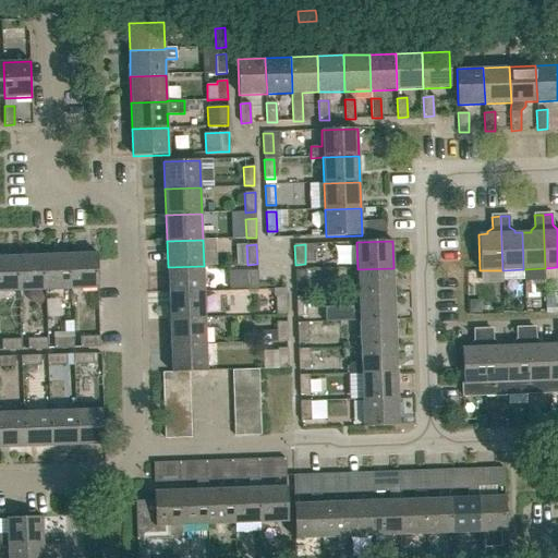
[(70,255),(71,290),(99,289),(98,261),(97,254),(70,255)]
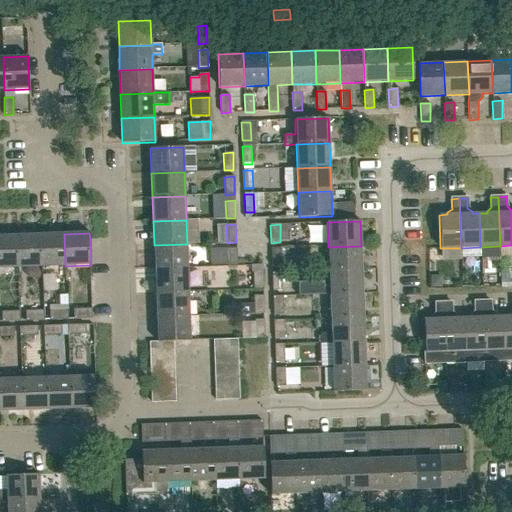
[(41,267),(65,266),(64,234),(40,235),(41,267)]
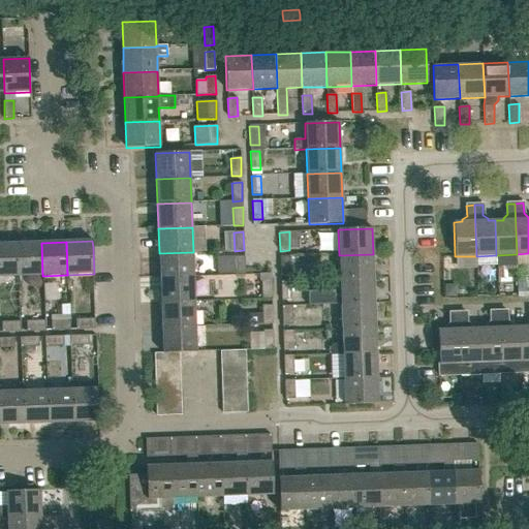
[(0,277),(18,277),(17,243),(0,244),(0,277)]
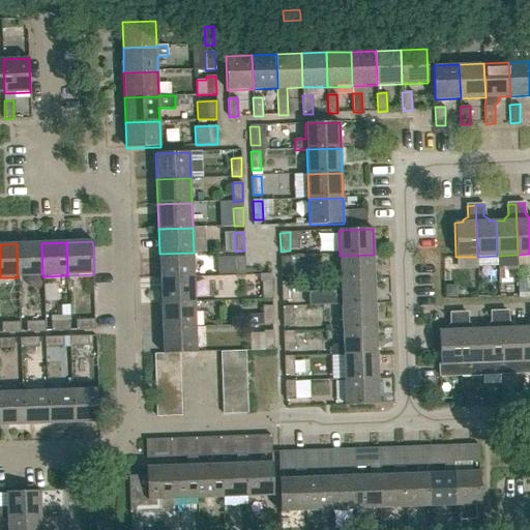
[(18,277),(42,276),(41,243),(17,243),(18,277)]
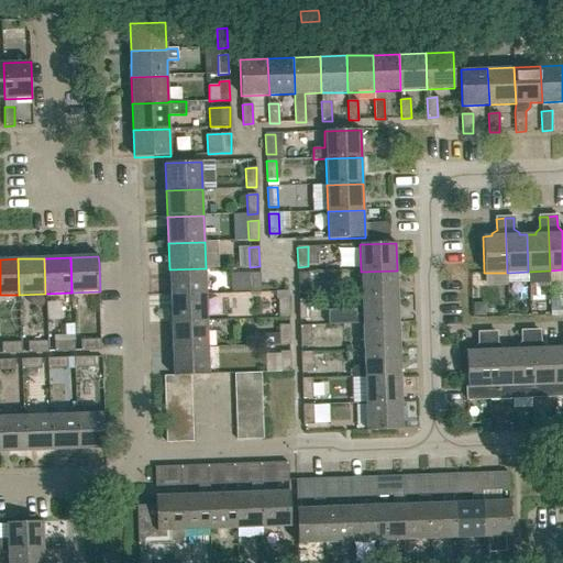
[(170,296),(207,295),(206,268),(169,269),(170,296)]
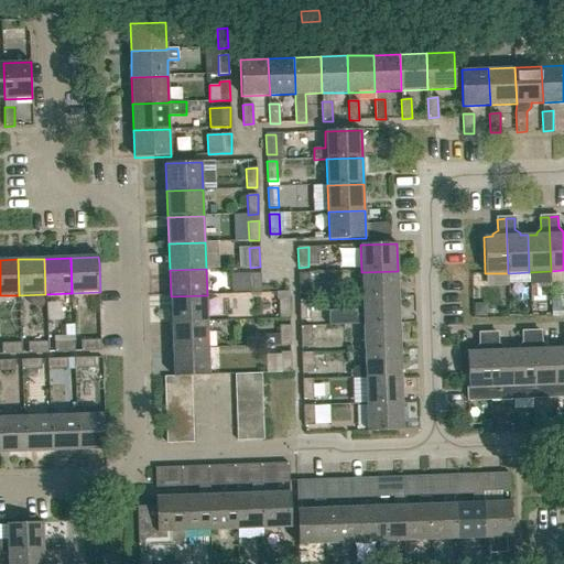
[(362,299),(399,297),(398,271),(361,272),(362,299)]
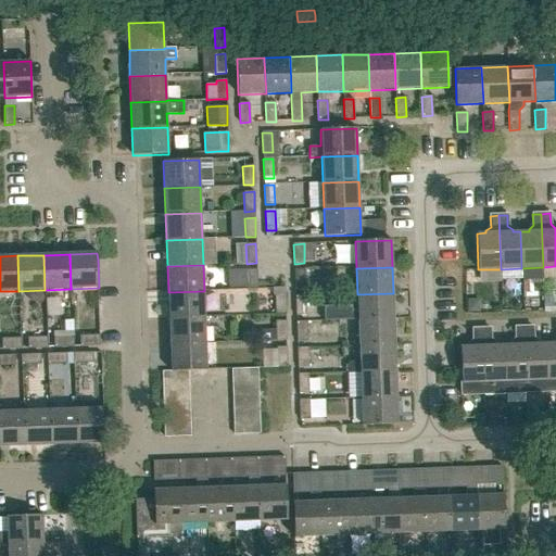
[(248,290),(257,289),(257,282),(256,269),(247,270),(248,290)]
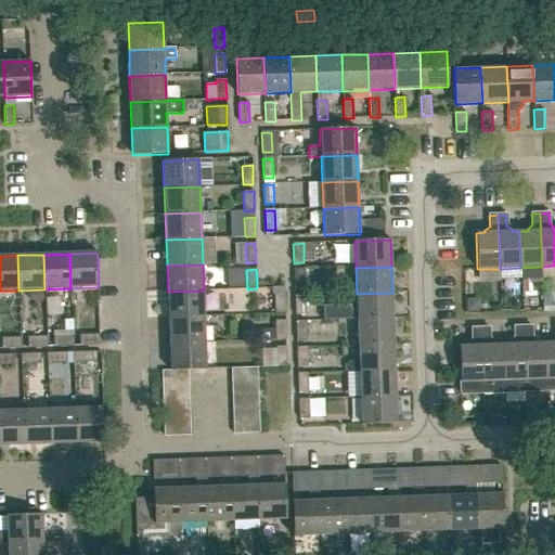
[(295,289),(305,288),(304,269),(294,270),(295,289)]
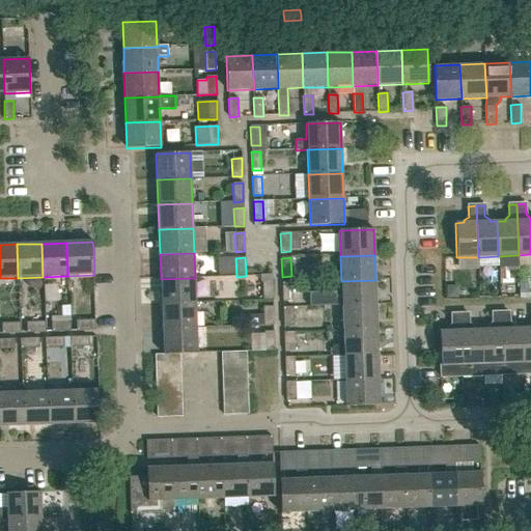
[(161,304),(196,303),(195,278),(161,279),(161,304)]
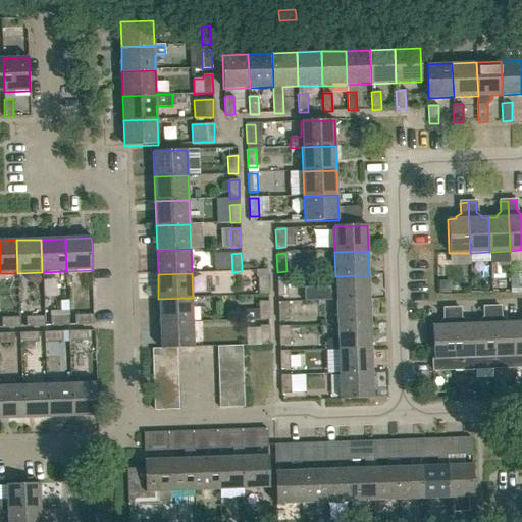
[(336,301),(370,300),(369,275),(335,276),(336,301)]
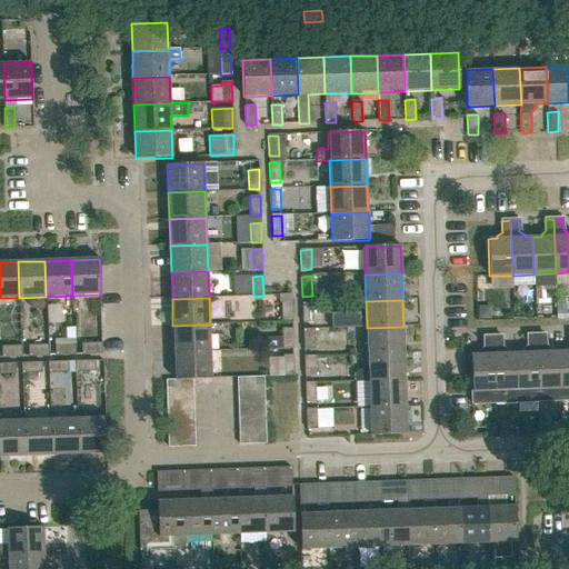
[(282,322),(292,321),(291,301),(281,302),(282,322)]
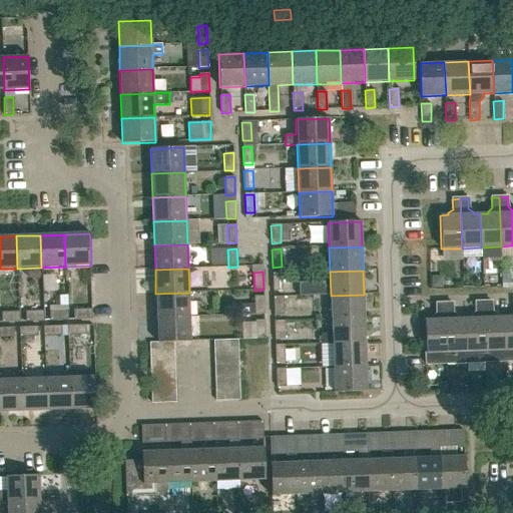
[(283,291),(282,273),(273,274),(274,292),(283,291)]
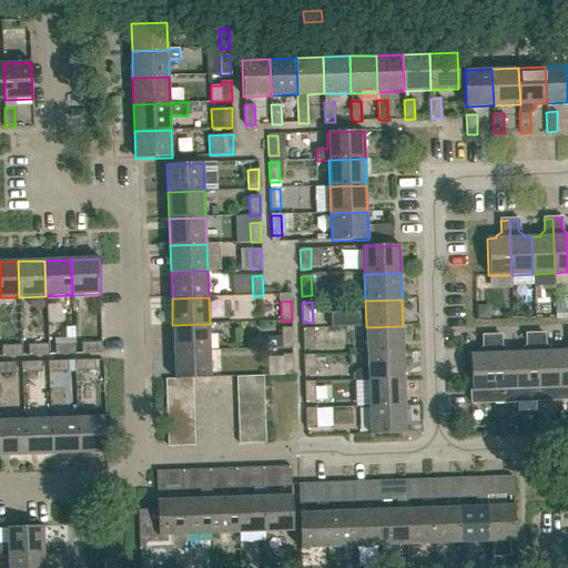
[(556,305),(557,318),(566,317),(565,304),(556,305)]
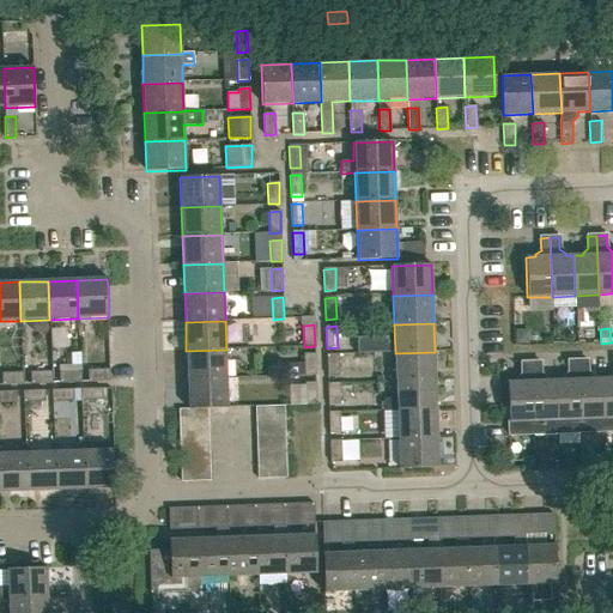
[(515,329),(515,344),(529,344),(529,331),(515,329)]
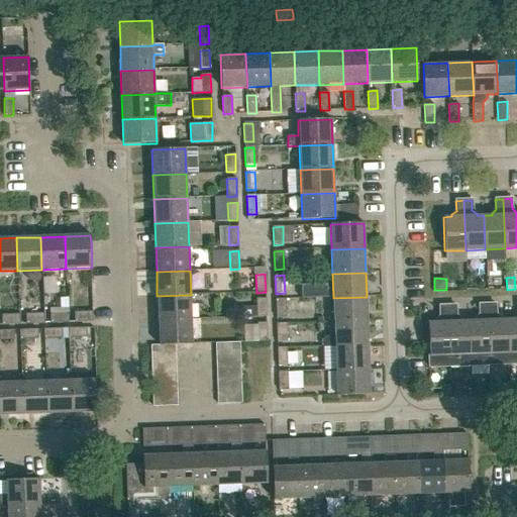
[(158,320),(191,319),(191,295),(157,296),(158,320)]
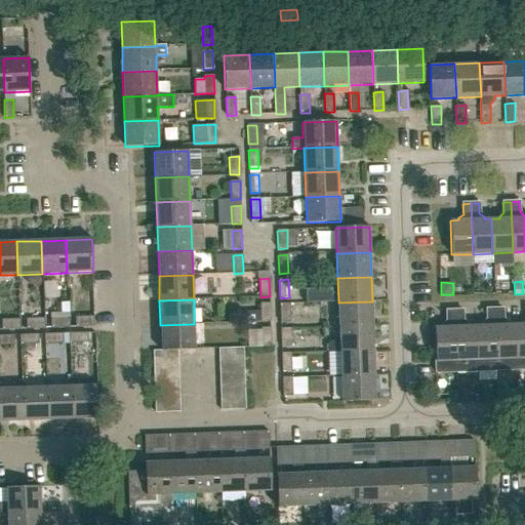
[(339,327),(373,326),(372,301),(338,303),(339,327)]
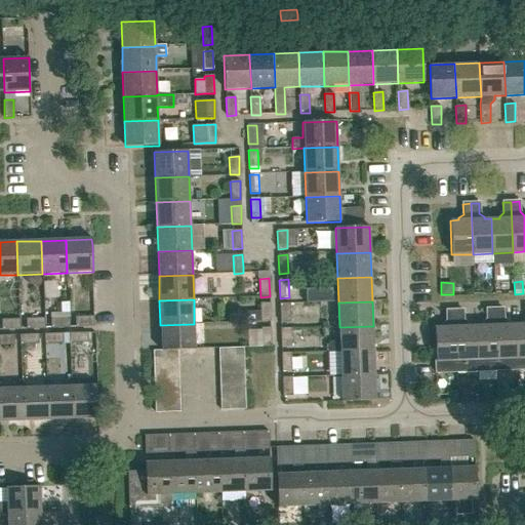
[(260,304),(260,322),(271,321),(270,303),(260,304)]
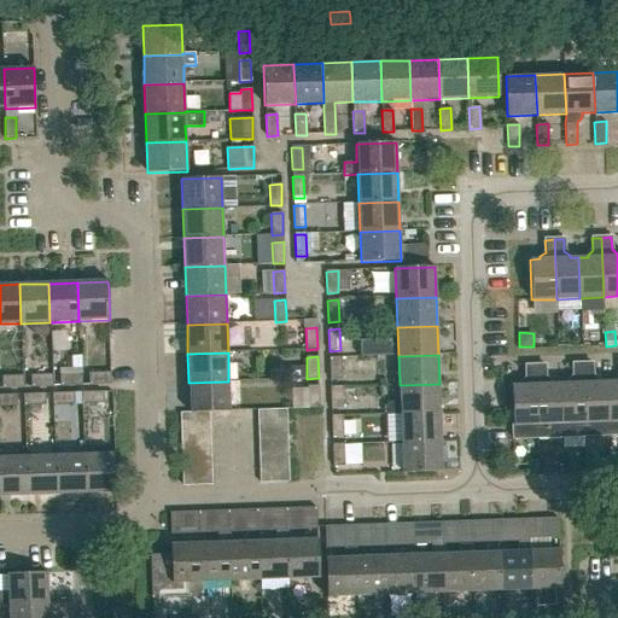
[(330,379),(342,379),(340,357),(330,359),(330,379)]
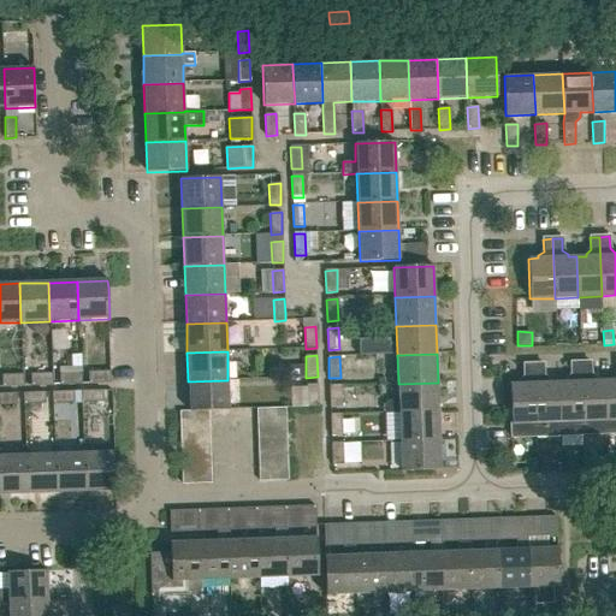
[(560,436),(584,436),(580,362),(570,362),(570,374),(566,380),(566,383),(557,383),(560,436)]
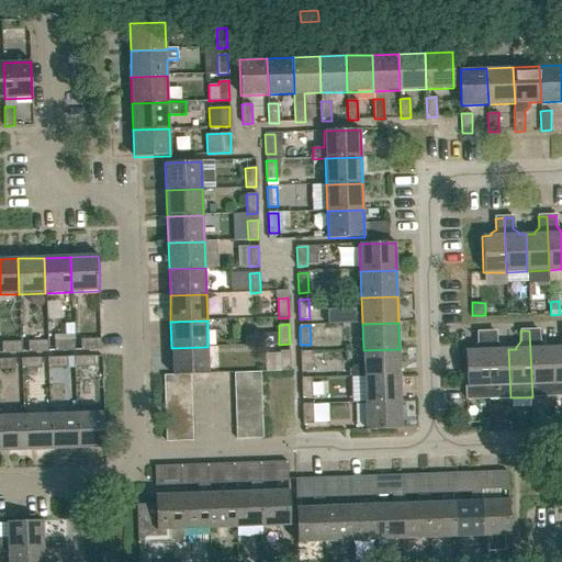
[(553,396),(551,347),(542,348),(542,346),(538,341),(538,330),(529,330),(532,397),(553,396)]
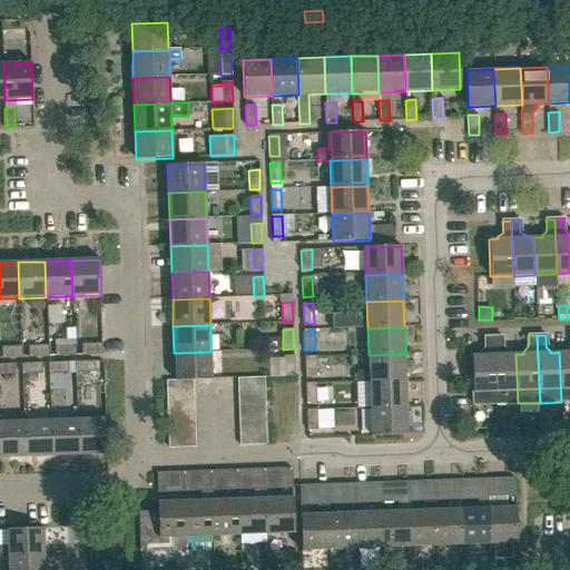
[(472,405),(495,404),(493,336),(484,337),(484,349),(481,353),(481,355),(471,355),(472,391),(472,405)]
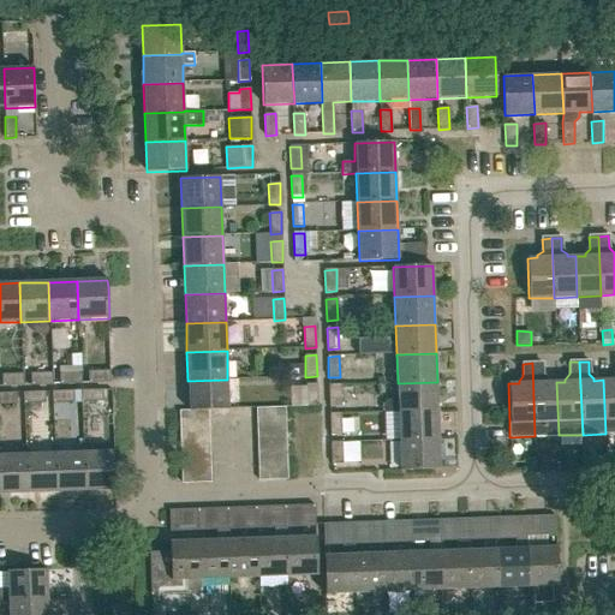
[(559,435),(556,382),(547,382),(547,380),(542,375),(542,363),(532,363),(535,436),(559,435)]
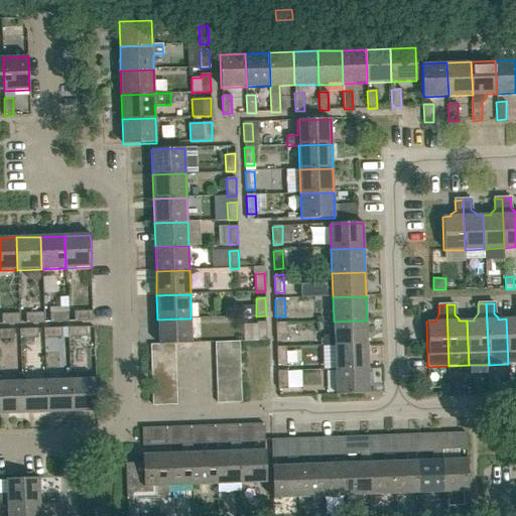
[(75,321),(93,320),(93,318),(93,311),(75,312),(75,321)]
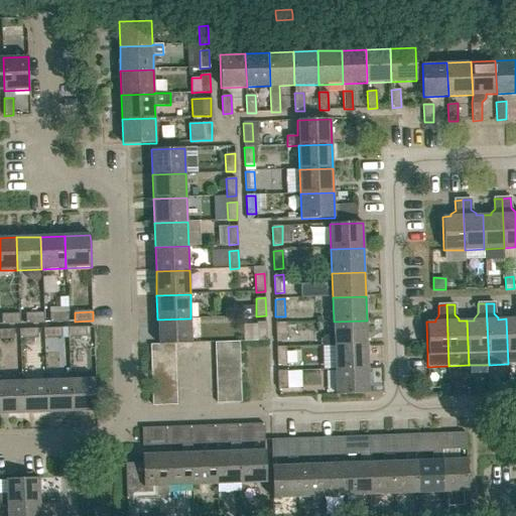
[(50,321),(69,321),(69,312),(50,313),(50,321)]
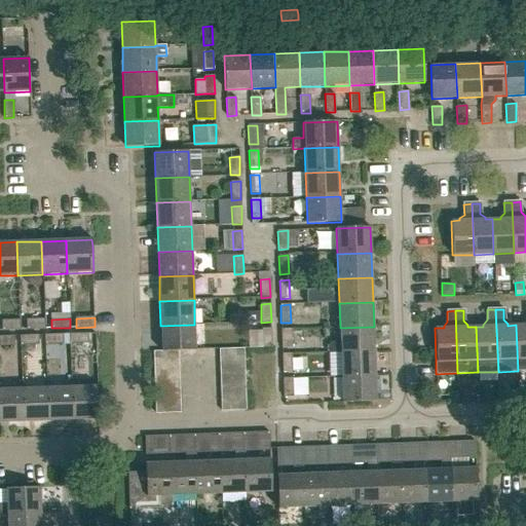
[(27,330),(45,329),(45,320),(27,321),(27,330)]
